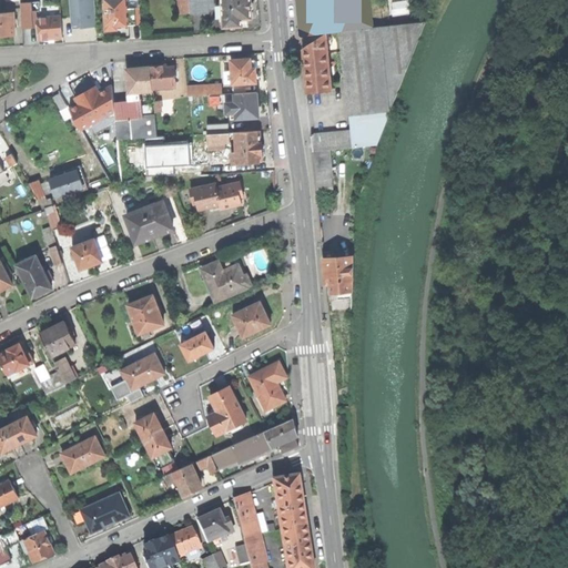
[(23,26),(40,26),(40,17),(63,16),(62,6),(42,7),(41,0),(22,1),(23,26)]
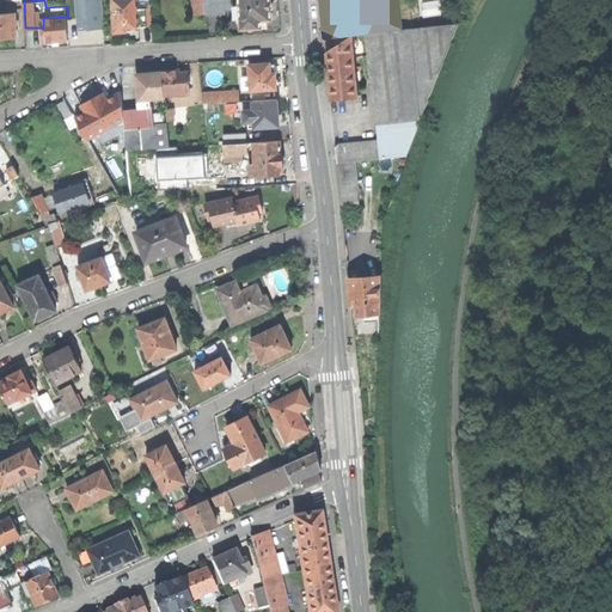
[(103,0),(77,0),(80,30),(80,26),(90,26),(90,30),(105,29),(103,0)]
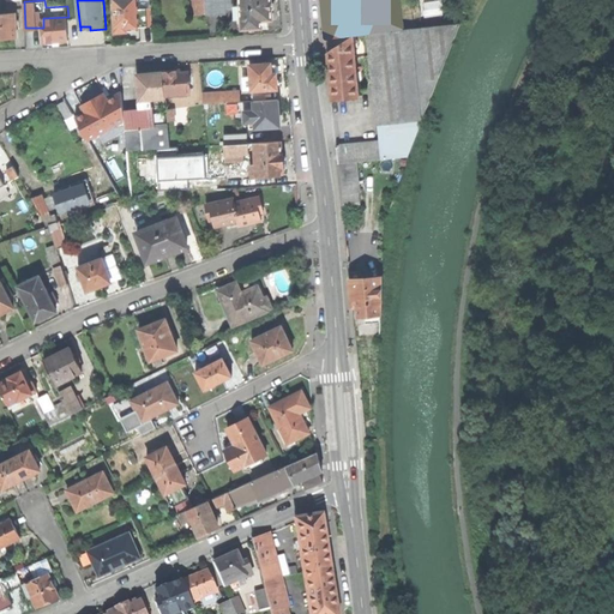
[(121,32),(127,31),(127,28),(138,28),(137,8),(136,0),(113,0),(115,32),(121,32)]
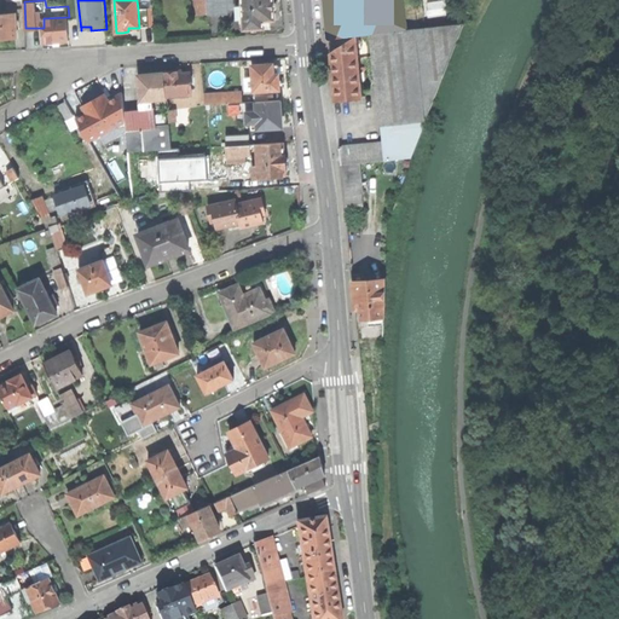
[(227,0),(208,0),(209,13),(229,12),(227,0)]
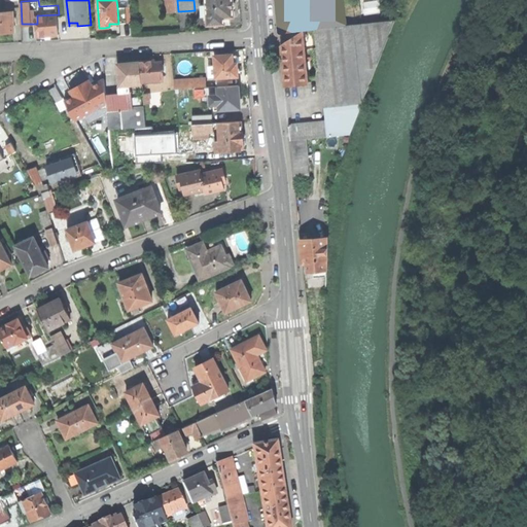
[(234,0),(207,0),(209,25),(232,24),(232,16),(235,16),(235,10),(235,6),(237,6),(236,1),(234,1),(234,0)]
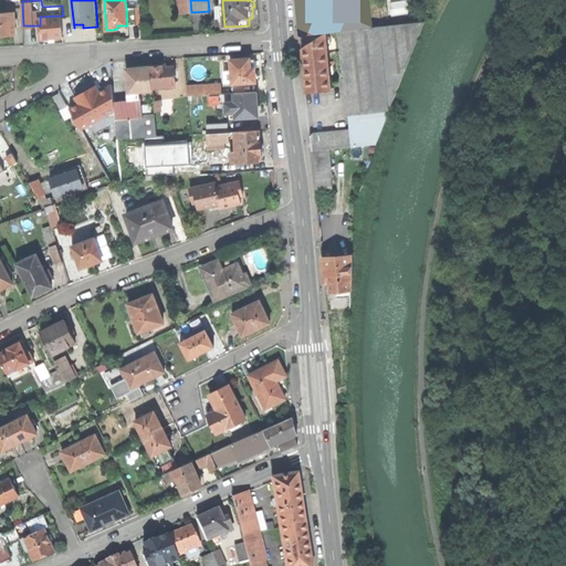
[(354,0),(312,0),(313,1),(314,12),(315,22),(356,18),(354,0)]
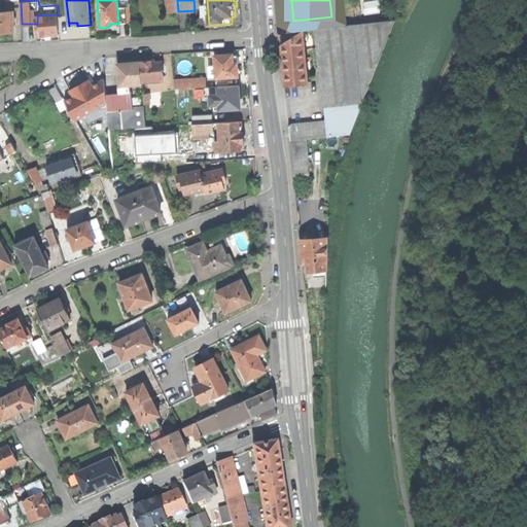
[(130,7),(117,7),(118,24),(131,23),(130,7)]
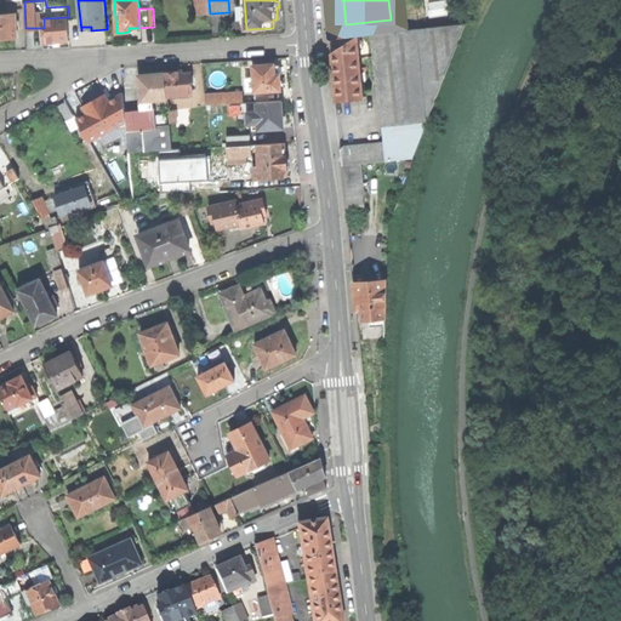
[(13,12),(0,12),(0,38),(1,39),(15,38),(13,28),(17,28),(17,20),(13,20),(13,12)]
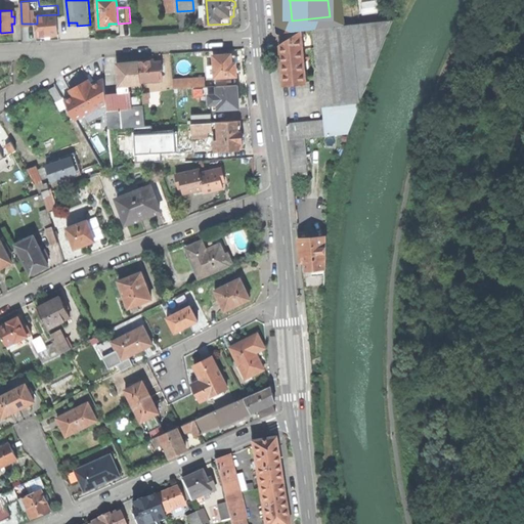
[(52,34),(59,34),(58,14),(37,15),(37,24),(38,35),(42,35),(52,34)]
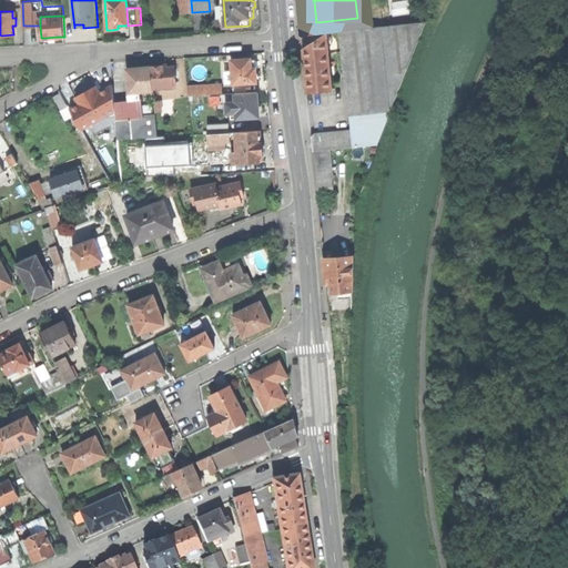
[(347,103),(348,115),(392,112),(426,22),(342,31),(347,103)]
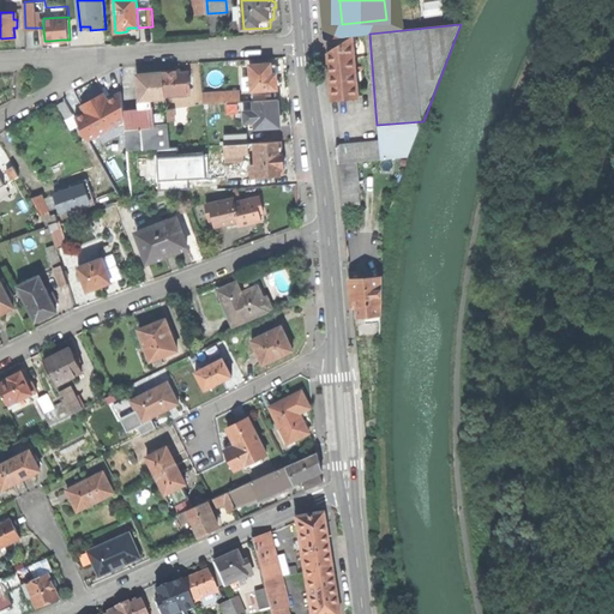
[(333,101),(361,98),(355,35),(329,52),(331,76),(333,101)]
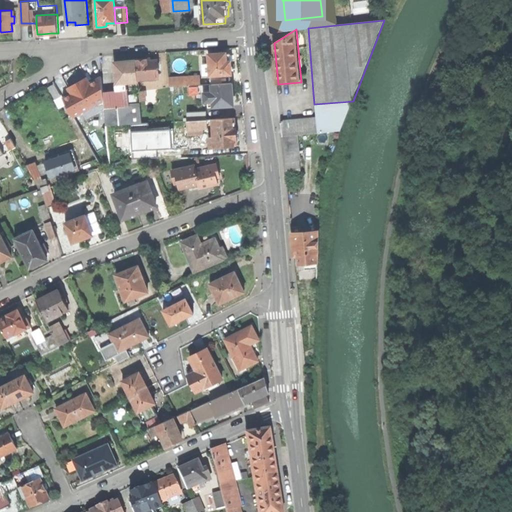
[(227,52),(210,53),(211,66),(207,66),(207,73),(212,73),(212,75),(232,74),(232,66),(232,61),(231,55),(231,53),(227,54),(227,52)]
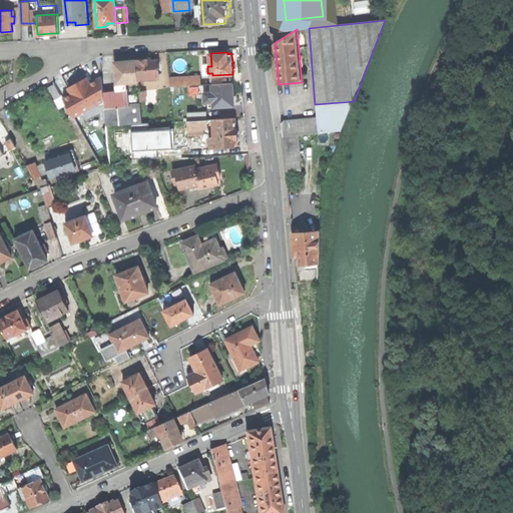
[(141,57),(137,60),(139,79),(159,77),(158,60),(151,60),(151,58),(148,58),(145,59),(144,57),(141,57)]
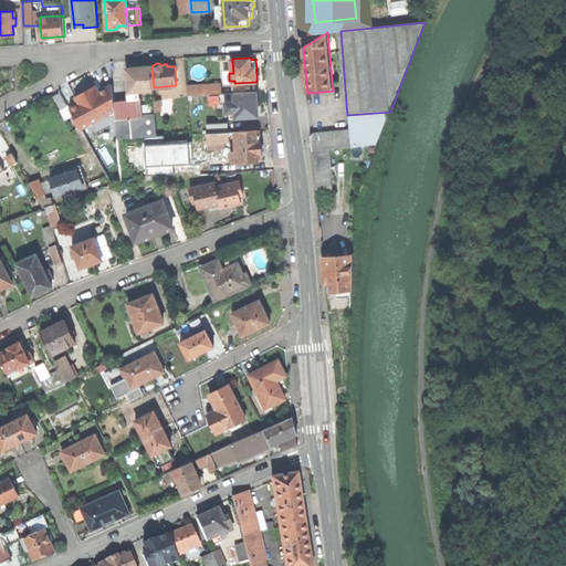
[(128,69),(129,92),(140,91),(150,90),(150,94),(154,93),(154,87),(152,66),(138,67),(128,69)]
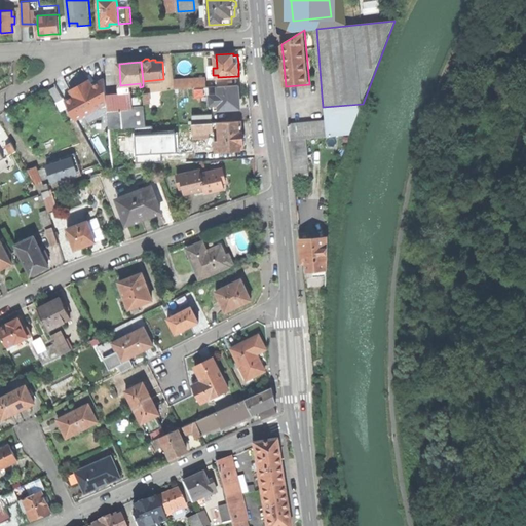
[(190,86),(197,86),(207,85),(207,76),(190,77),(190,86)]
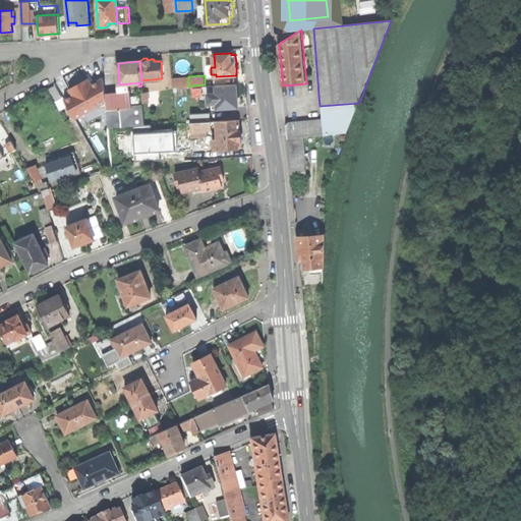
[(89,79),(69,90),(72,96),(64,100),(74,118),(106,102),(103,78),(91,85),(89,79)]
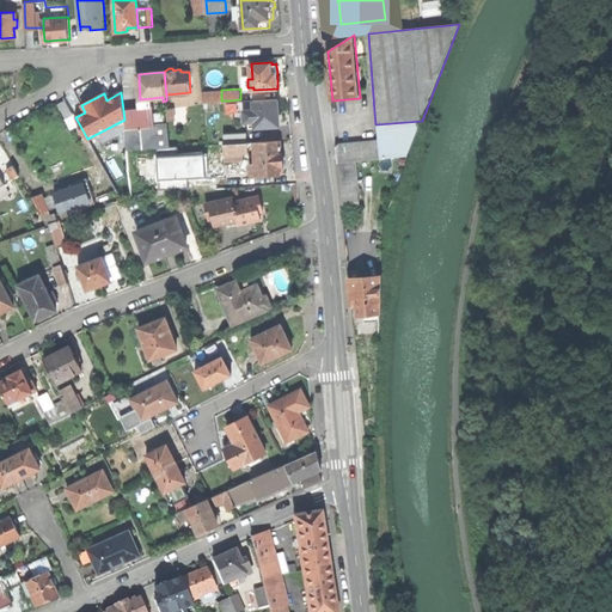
[(279,98),(255,99),(255,106),(245,106),(246,121),(256,120),(256,127),(280,126),(279,110),(279,98)]
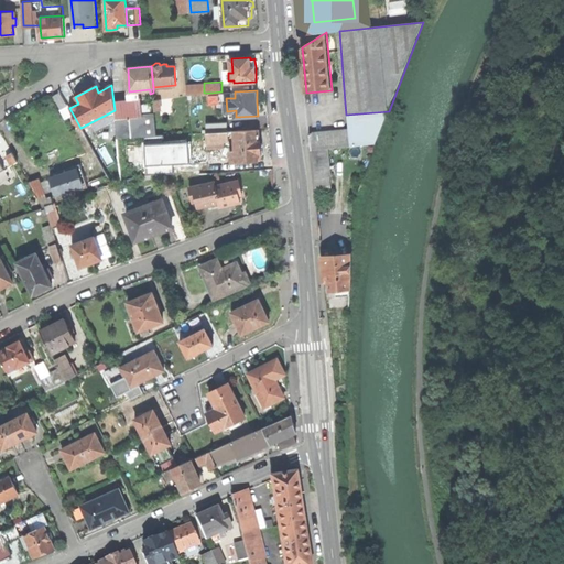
[(213,101),(225,100),(224,91),(221,91),(212,93),(213,101)]
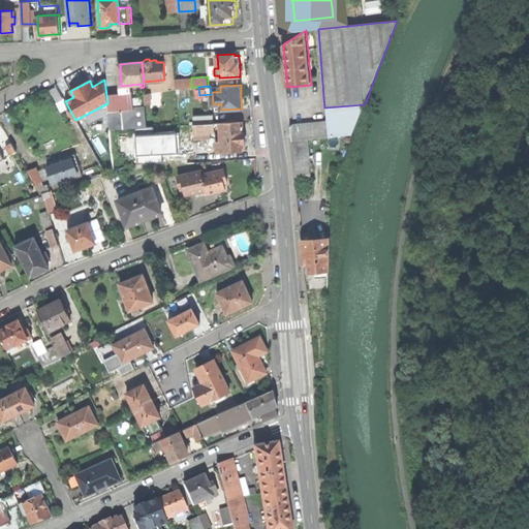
[(57,102),(62,99),(56,87),(50,91),(57,102)]
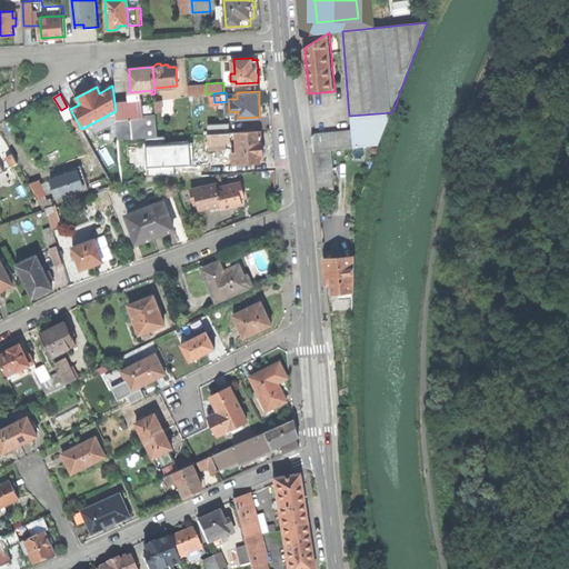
[(131,100),(117,101),(119,140),(159,137),(157,116),(143,117),(142,99),(131,100)]
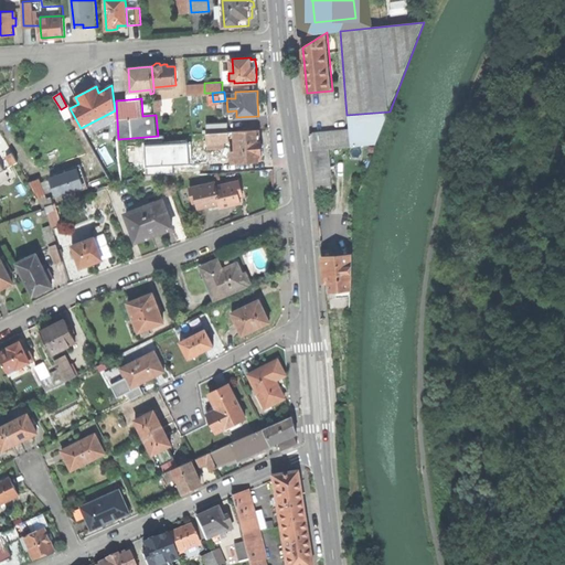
[(310,135),(311,152),(329,150),(376,145),(390,112),(347,115),(347,131),(310,135)]
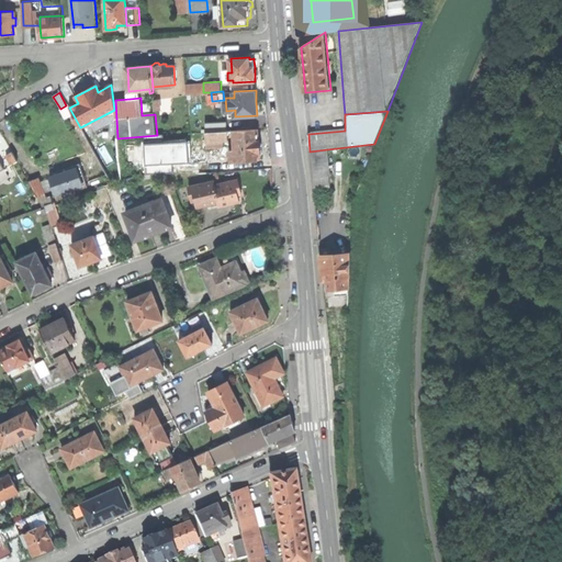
[(213,122),(213,132),(228,132),(228,121),(213,122)]
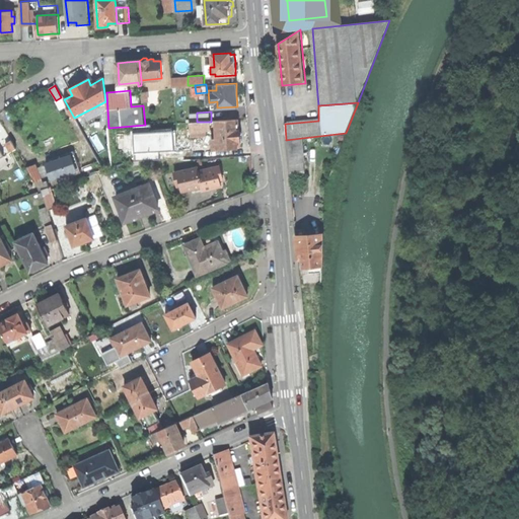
[(239,119),(216,120),(217,138),(213,139),(213,144),(215,144),(215,148),(241,147),(240,132),(239,119)]
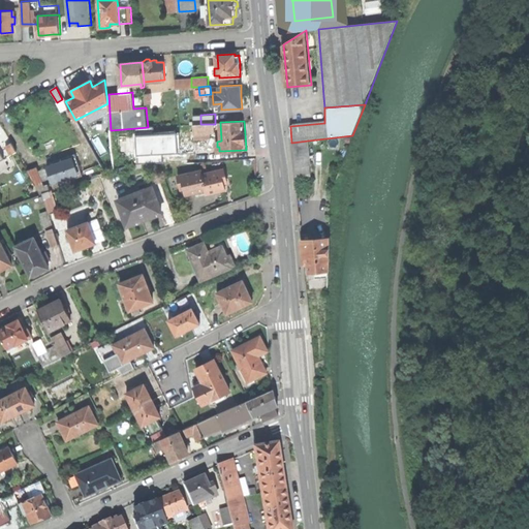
[(194,124),(195,138),(212,138),(212,132),(216,132),(215,124),(200,124),(194,124)]
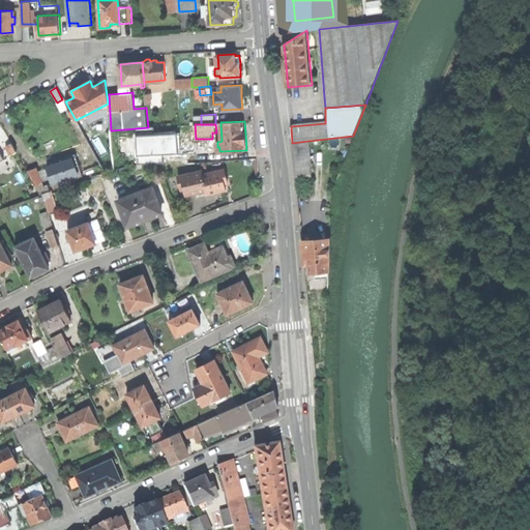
[(138,134),(139,163),(164,162),(164,151),(178,150),(177,133),(138,134)]
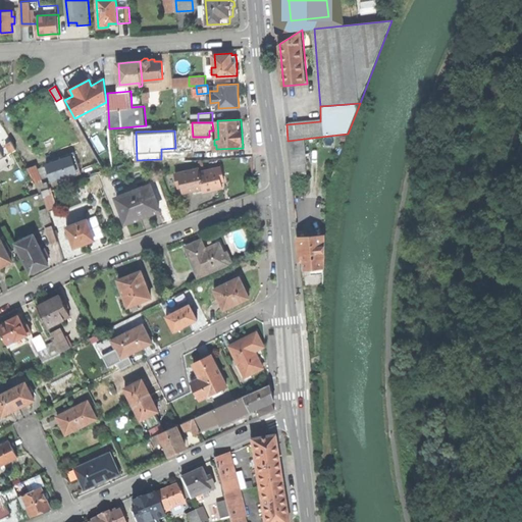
[(304,139),(288,141),(290,164),(306,163),(304,139)]
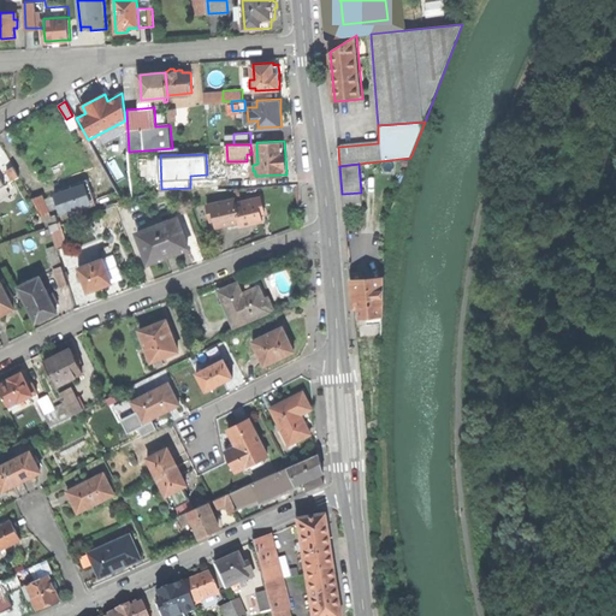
[(7,170),(13,181),(19,177),(13,166),(7,170)]
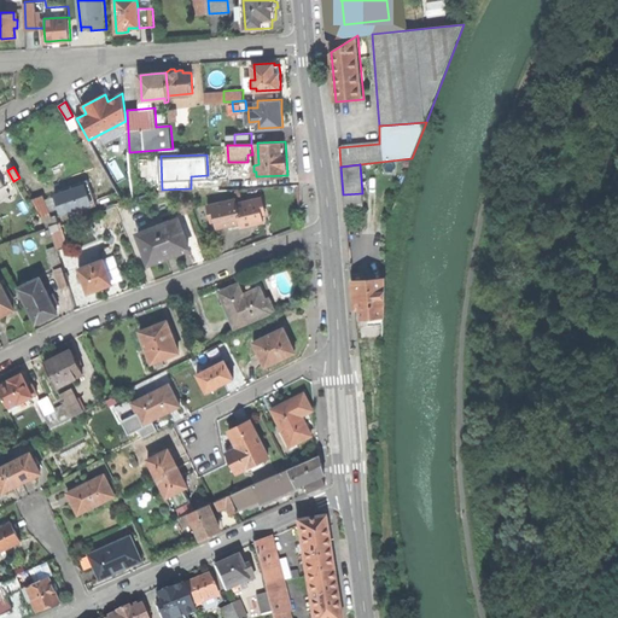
[(217,188),(231,187),(229,169),(216,170),(217,188)]
